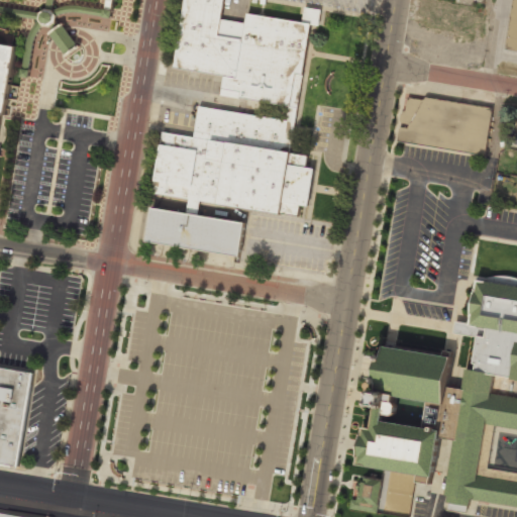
[(111,0),(86,0),(77,0),(77,16),(112,15),(111,0)]
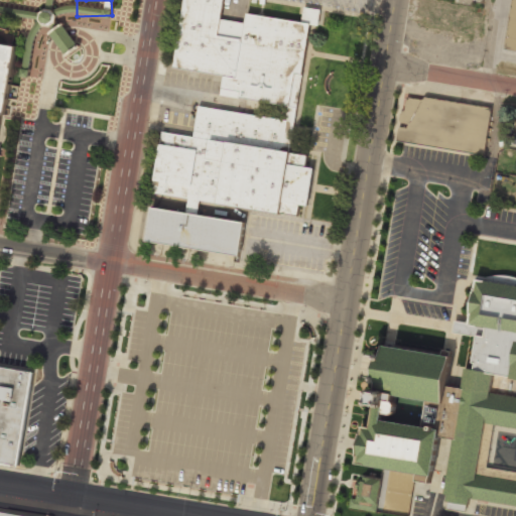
[(311,8),(303,7),(300,24),(226,14),(222,0),(183,0),(173,81),(289,96),(286,119),(198,107),(194,136),(160,132),(152,194),(188,198),(186,212),(150,208),(146,242),(240,254),(244,221),(198,215),(200,203),(297,215),(298,205),(317,208),(303,154),(292,153),(311,8)]
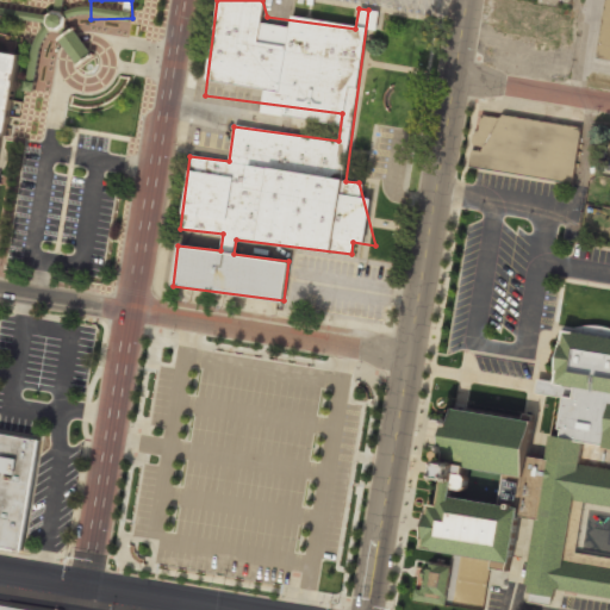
[(609,60),(609,0),(603,0),(597,60),(609,60)]
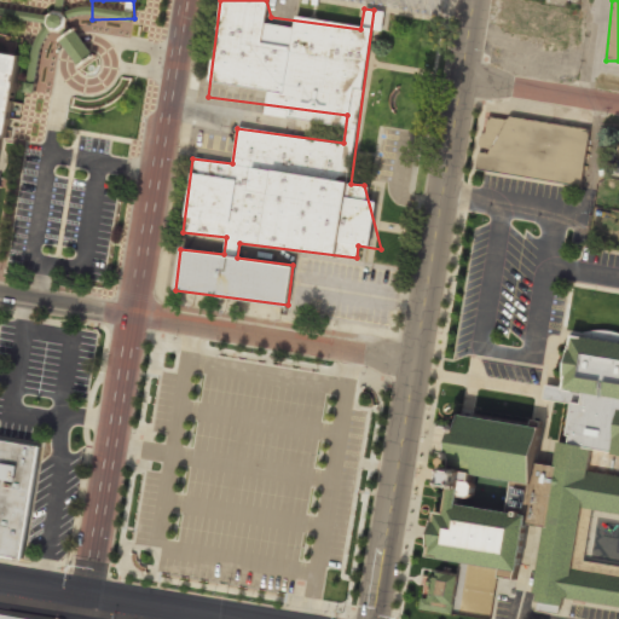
[(0,136),(3,137),(16,57),(0,53),(0,136)]
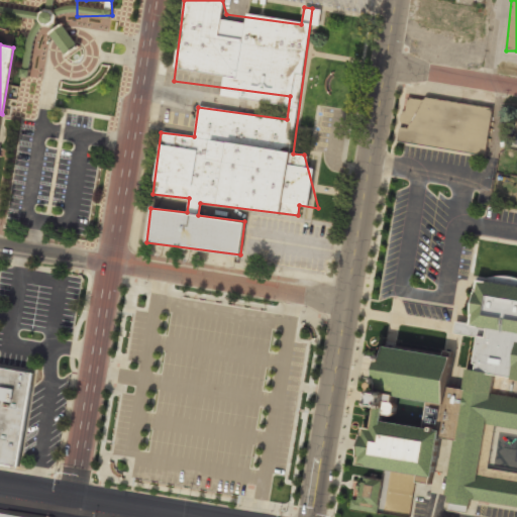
[(396,140),(483,156),(491,108),(424,97),(422,100),(406,97),(404,110),(402,110),(401,113),(400,113),(399,120),(400,122),(401,122),(408,123),(406,128),(401,127),(400,127),(399,128),(398,129),(396,140)]
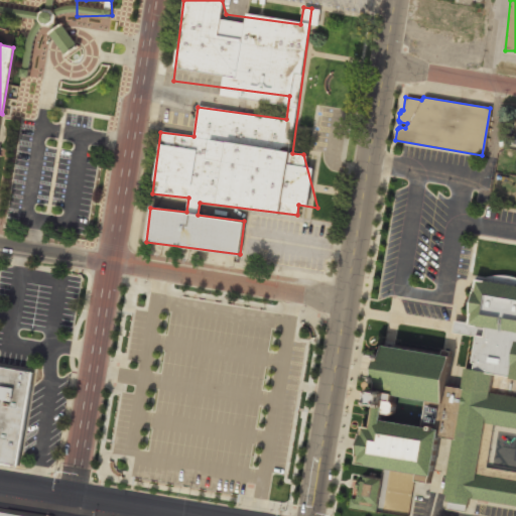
[(449,355),(382,344),(380,356),(376,355),(372,380),(376,381),(374,390),(370,389),(367,403),(374,404),(370,427),(363,426),(357,463),(382,467),(417,473),(416,479),(416,481),(430,483),(437,436),(453,438),(443,493),(446,494),(445,501),(446,501),(445,508),(464,511),(465,504),(467,504),(468,498),(515,505),(515,472),(485,467),(492,424),(515,427),(515,396),(488,392),(491,373),(509,376),(509,377),(515,378),(515,285),(475,279),(468,323),(454,320),(452,333),(475,336),(471,362),(474,363),(473,369),(464,367),(460,388),(444,385),(449,355)]
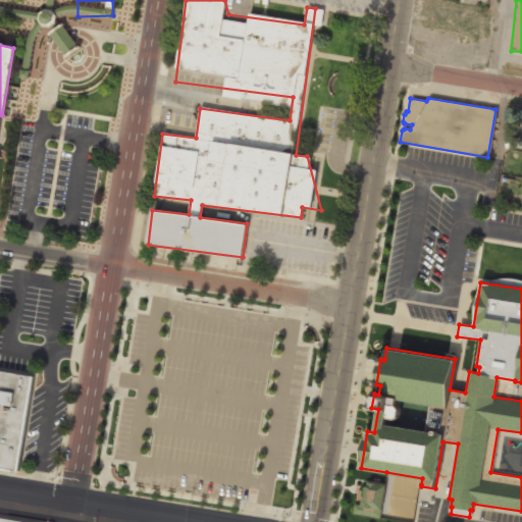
[(0,370),(0,466),(15,469),(31,375),(0,370)]
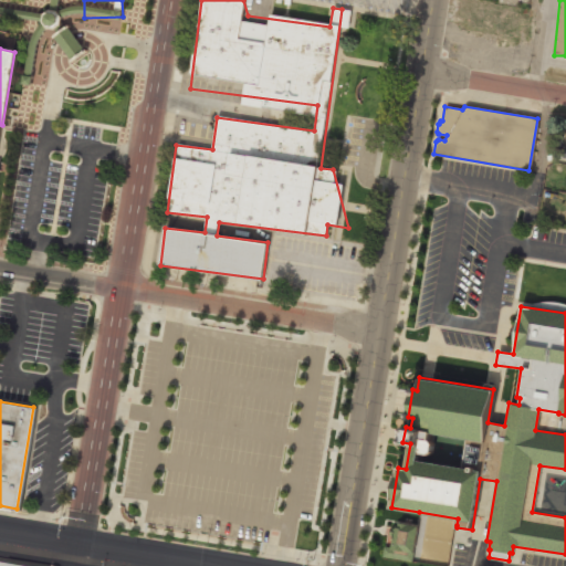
[(411,561),(417,526),(398,523),(397,528),(390,527),(388,536),(391,537),(390,547),(384,546),(383,556),(411,561)]
